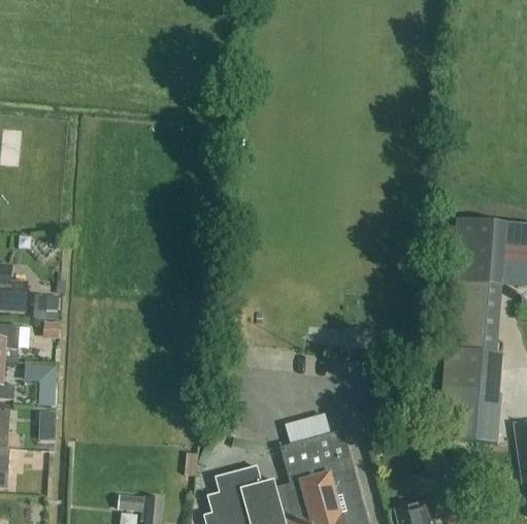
[(526,225),(456,220),(451,283),(458,283),(453,349),(497,352),(502,286),(526,287),(526,225)]
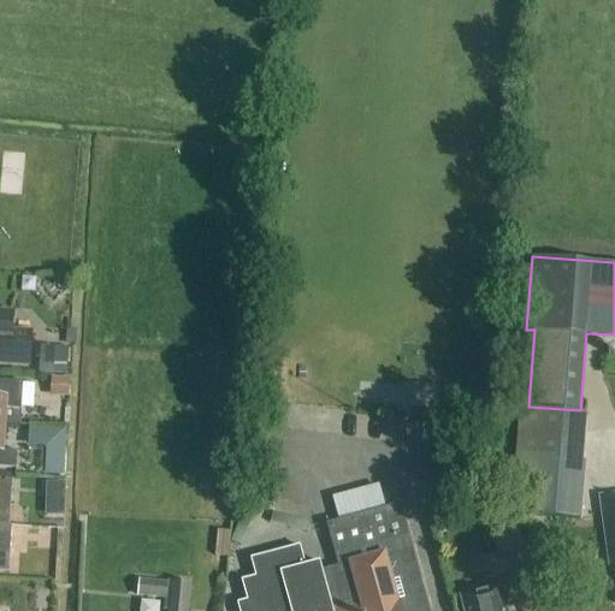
[(0,309),(0,359),(30,361),(31,330),(12,328),(13,310),(0,309)]
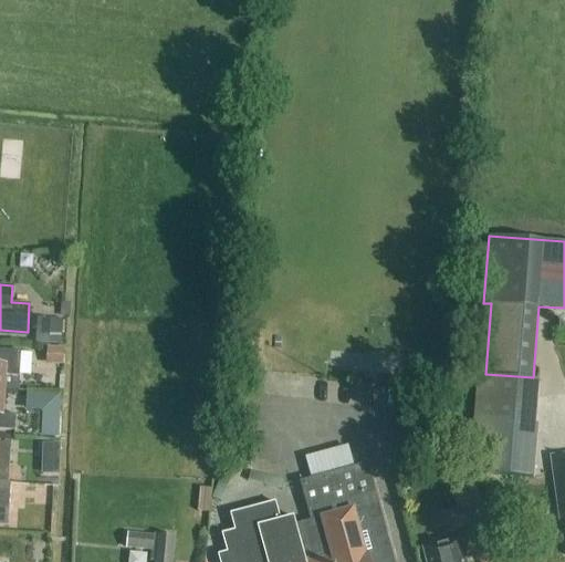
[(37,342),(62,343),(63,333),(65,333),(66,321),(62,321),(62,318),(38,316),(37,342)]
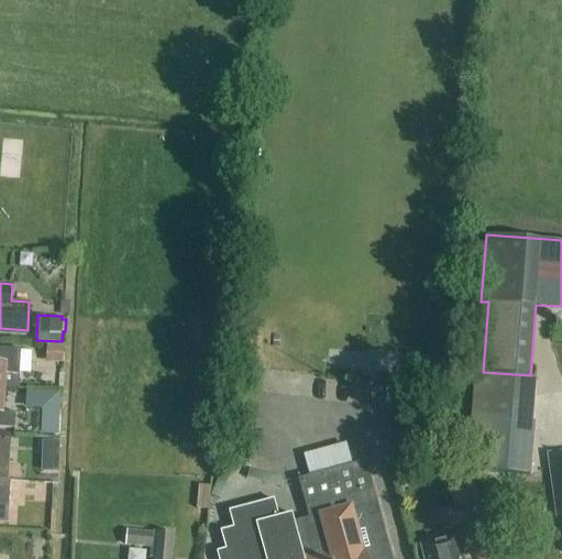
[(64,361),(65,343),(46,343),(45,360),(64,361)]
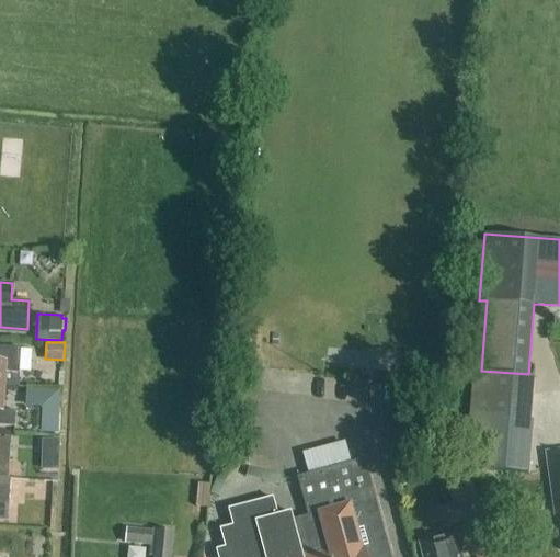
[(0,383),(4,384),(6,370),(19,371),(20,359),(26,359),(26,353),(33,353),(33,347),(0,343),(0,383)]
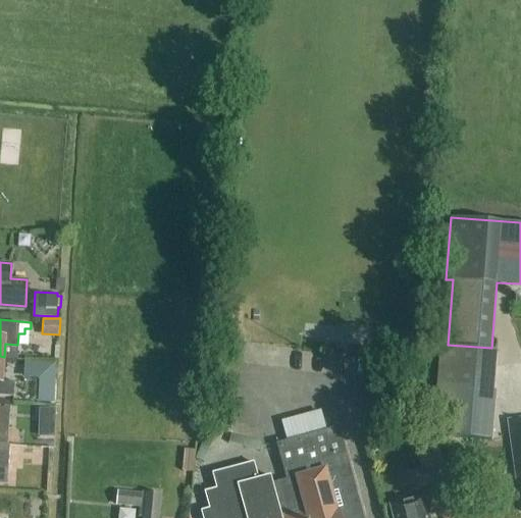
[(61,397),(62,355),(30,355),(30,373),(44,373),(44,397),(61,397)]
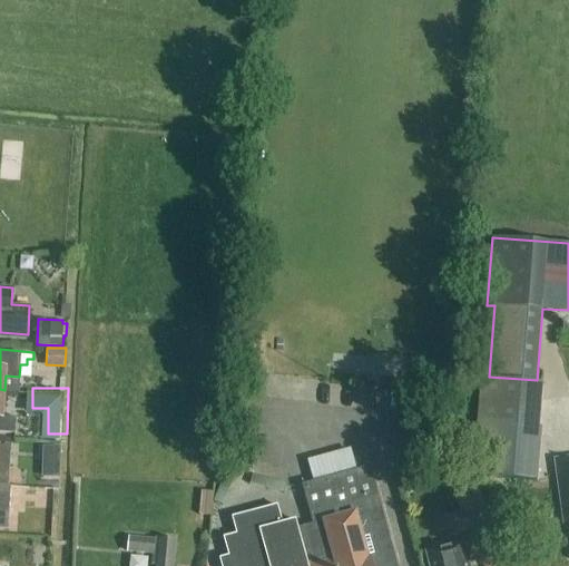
[(491,420),(538,422),(540,391),(493,388),(491,420)]
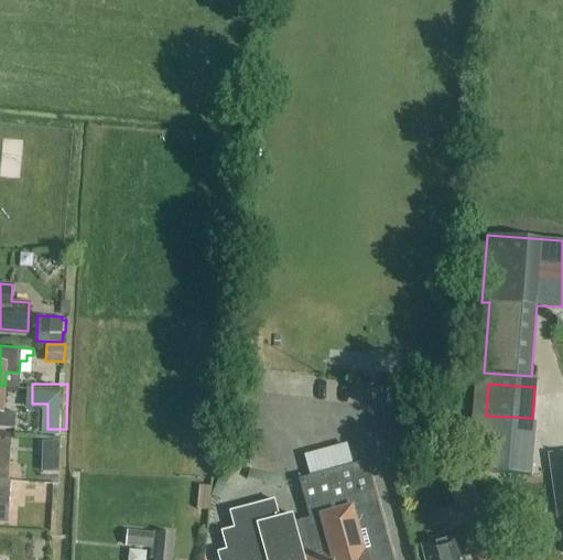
[(4,386),(0,385),(0,427),(15,428),(17,411),(3,410),(4,386)]
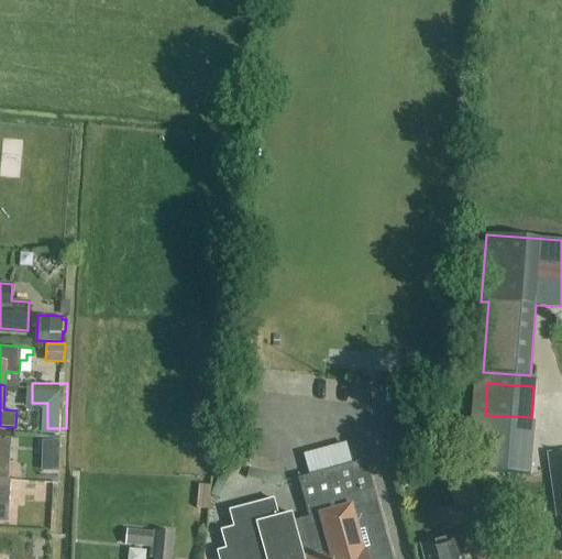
[(471,467),(532,470),(536,426),(473,423),(471,467)]
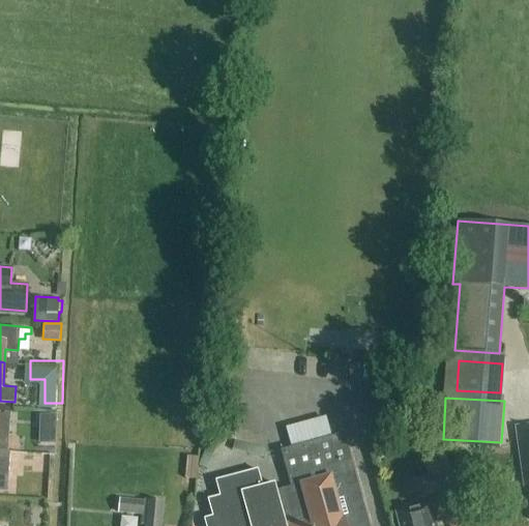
[(226,409),(224,432),(235,433),(237,410),(226,409)]
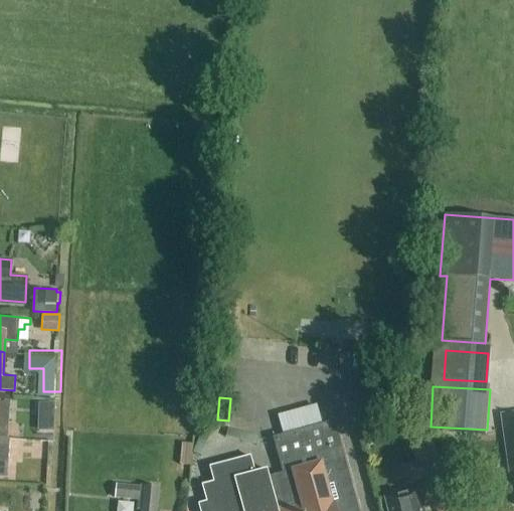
[(0,436),(7,437),(11,402),(0,400),(0,436)]
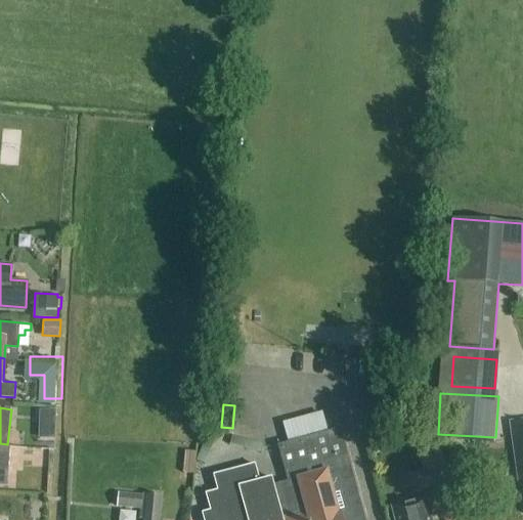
[(522,417),(511,420),(520,484),(522,484),(522,417)]
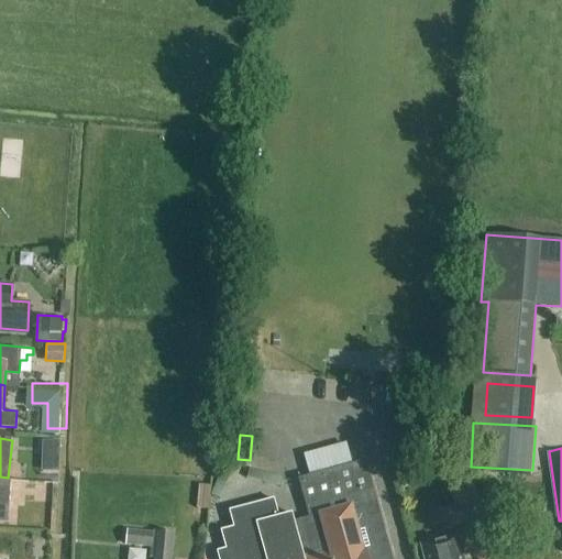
[(298,474),(306,503),(317,500),(328,497),(326,491),(372,479),(365,457),(298,474)]
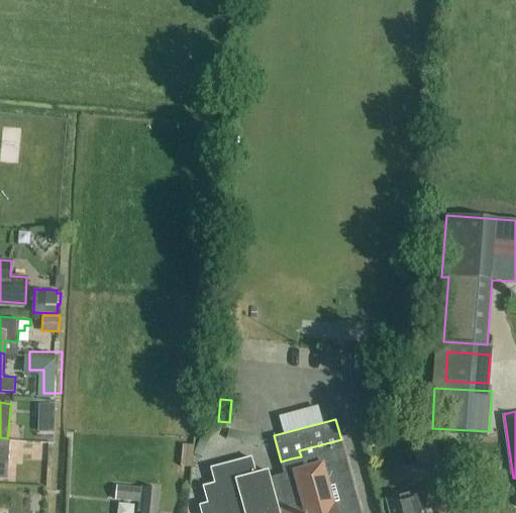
[(0,477),(7,478),(10,438),(7,438),(0,437),(0,477)]
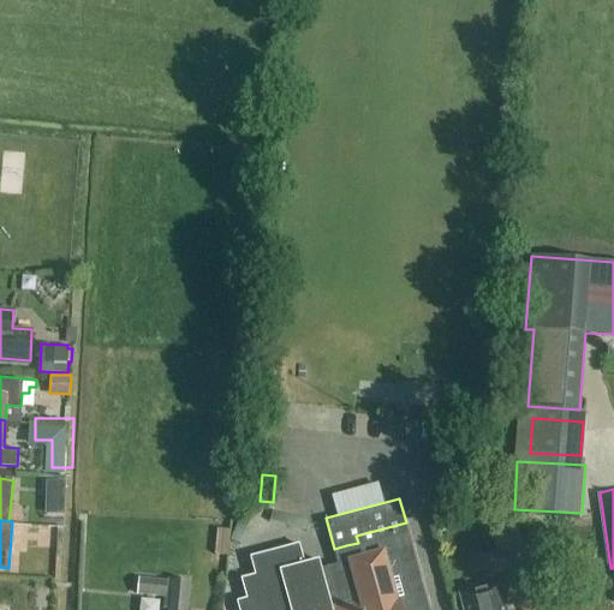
[(429,609),(406,522),(356,536),(358,543),(346,545),(363,609),(429,609)]
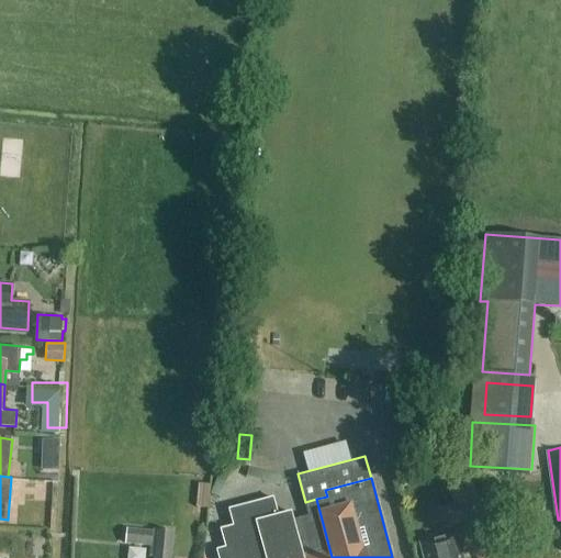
[(210,481),(198,480),(195,505),(208,506),(210,481)]
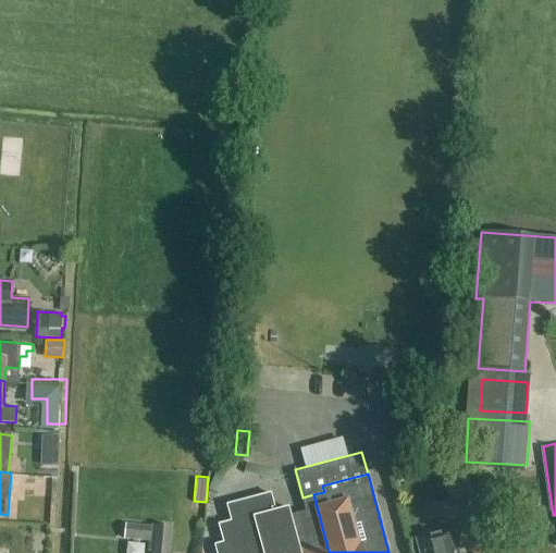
[(329,552),(313,494),(303,498),(306,511),(293,515),(291,507),(278,511),(272,491),(227,504),(232,520),(220,524),(224,542),(215,544),(218,552),(329,552)]
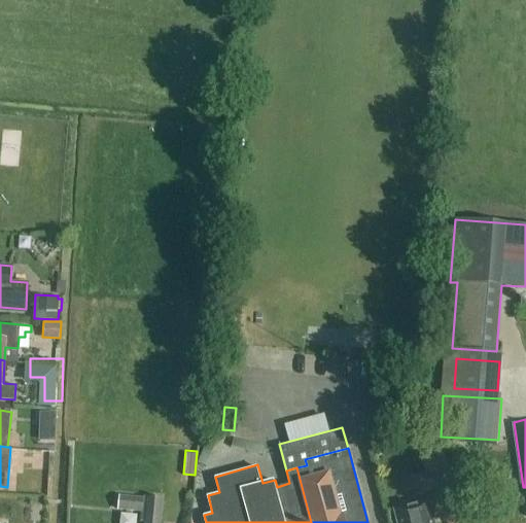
[(417,473),(422,492),(451,485),(445,465),(417,473)]
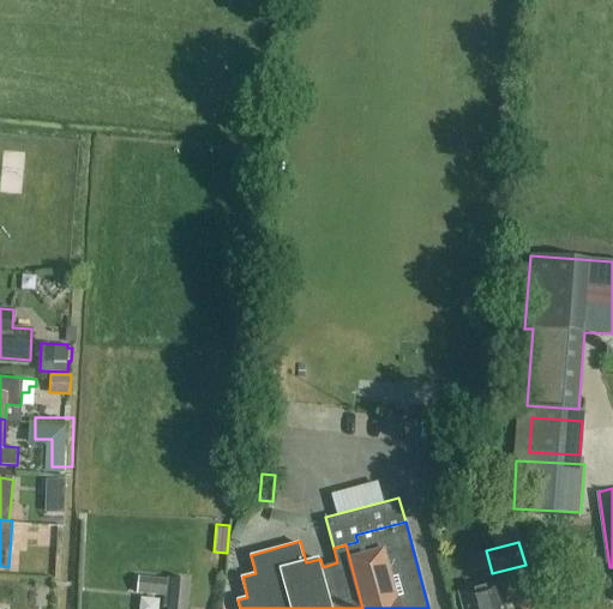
[(580,558),(582,571),(595,568),(593,555),(580,558)]
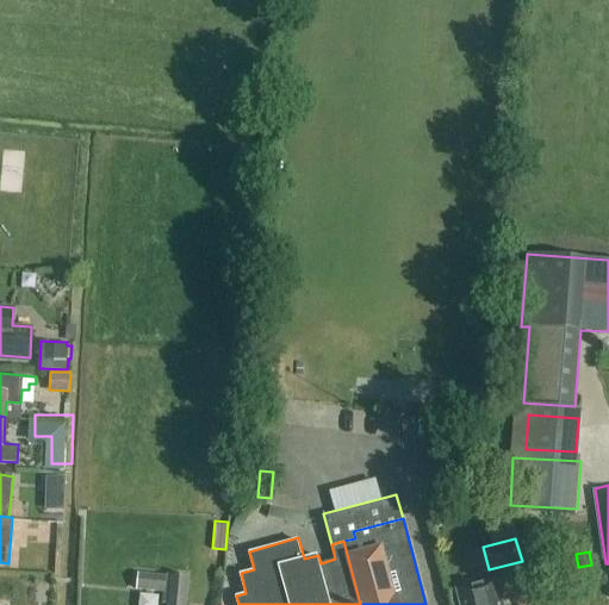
[(168,604),(186,604),(190,575),(167,573),(166,575),(138,572),(136,588),(165,592),(163,602),(168,603),(168,604)]
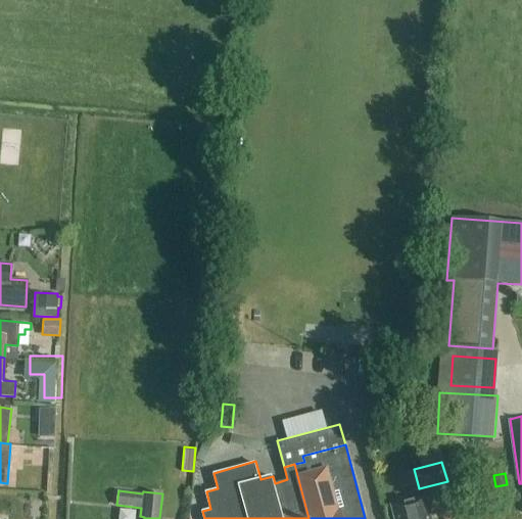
[(431,518),(425,494),(392,504),(395,518),(431,518)]
